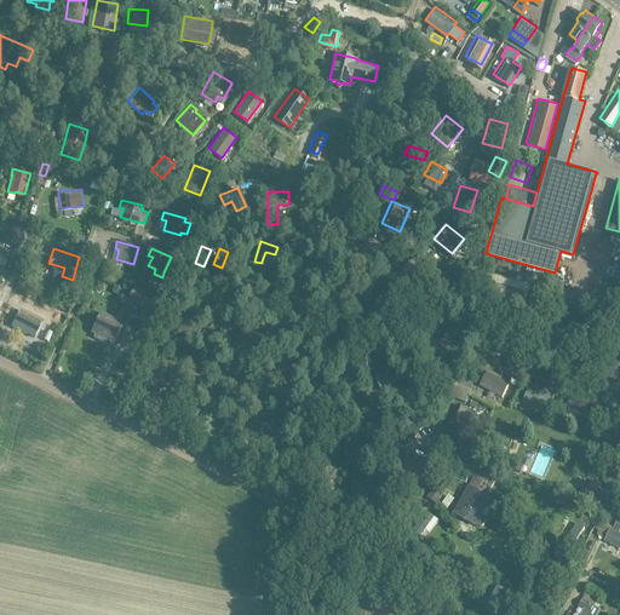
[(299,272),(296,277),(302,283),(305,279),(314,285),(321,276),(305,264),(299,272)]
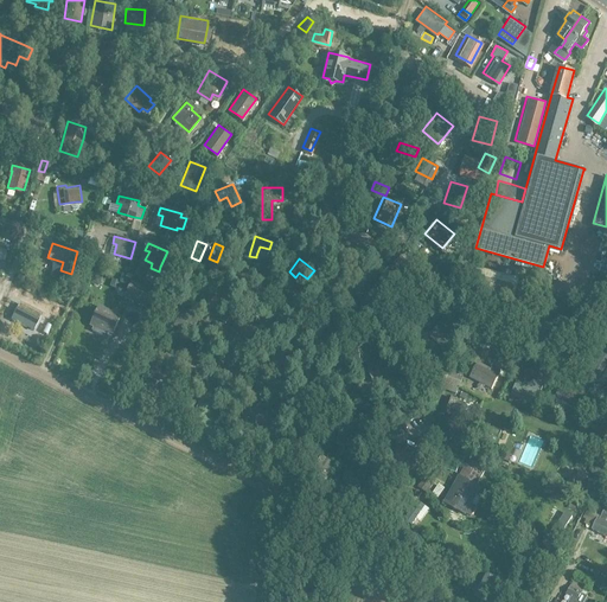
[(513,302),(519,276),(473,264),(466,290),(513,302)]
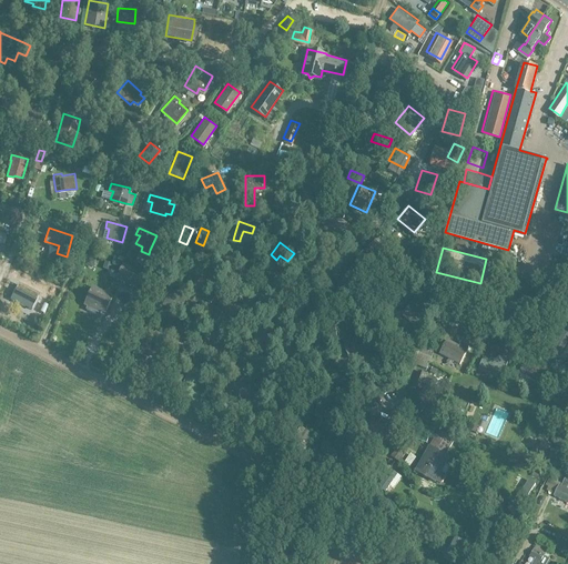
[(423,262),(413,275),(422,282),(430,269),(423,262)]
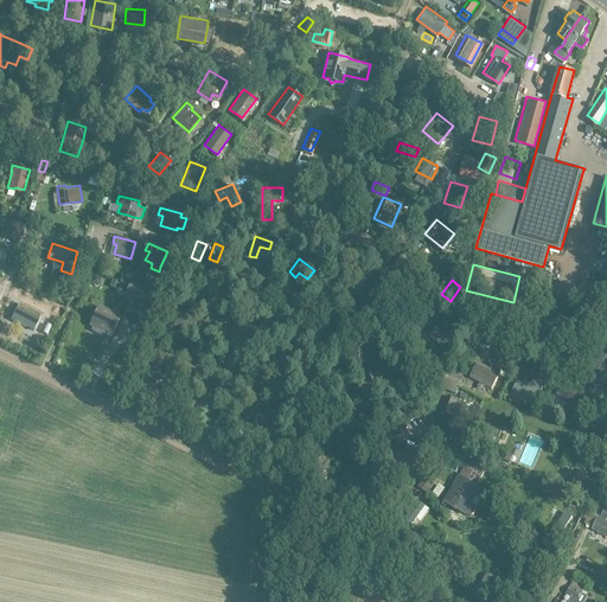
[(131,282),(125,295),(146,307),(154,292),(131,282)]
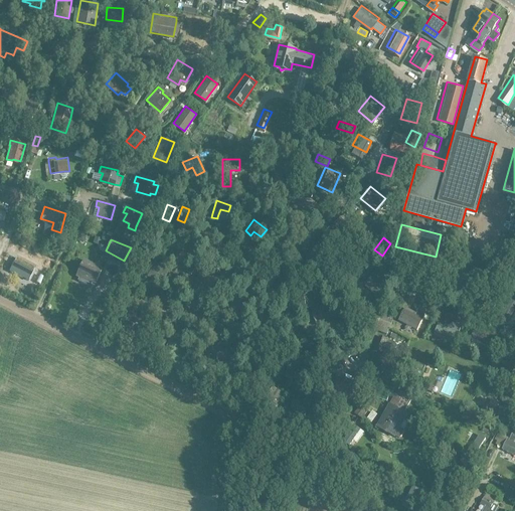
[(21,253),(15,267),(30,275),(37,261),(21,253)]
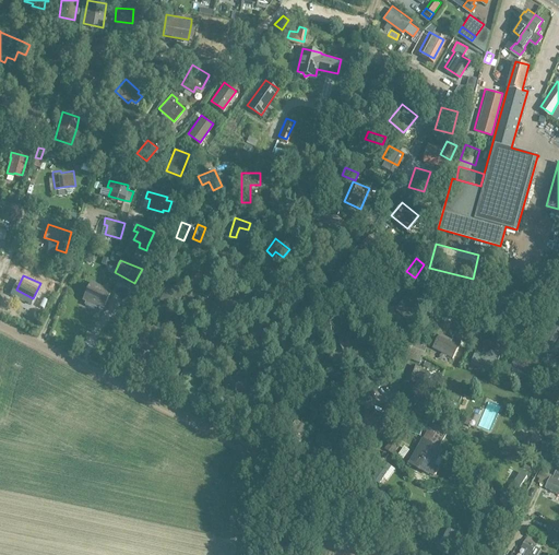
[(91,280),(83,297),(103,307),(110,290),(91,280)]
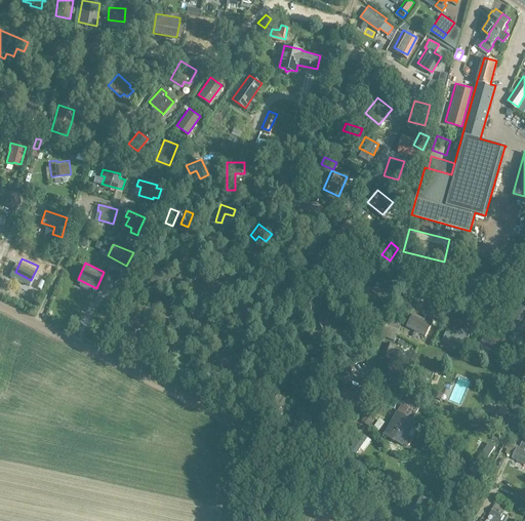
[(151,277),(149,281),(156,284),(160,277),(168,281),(172,273),(157,265),(151,277)]
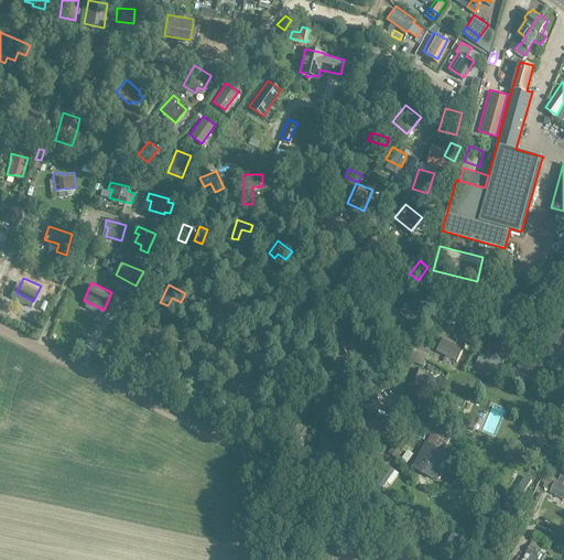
[(419,307),(416,309),(415,308),(416,308),(411,302),(410,303),(408,300),(398,310),(401,312),(401,311),(411,322),(420,312),(422,310),(419,307)]
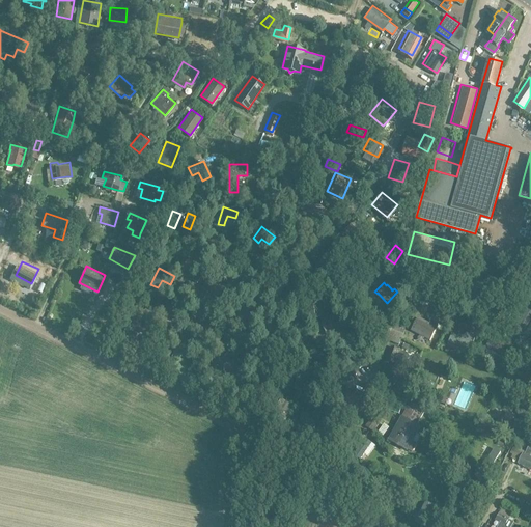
[(245,303),(232,316),(234,319),(236,317),(240,320),(244,314),(251,322),(257,314),(245,303)]
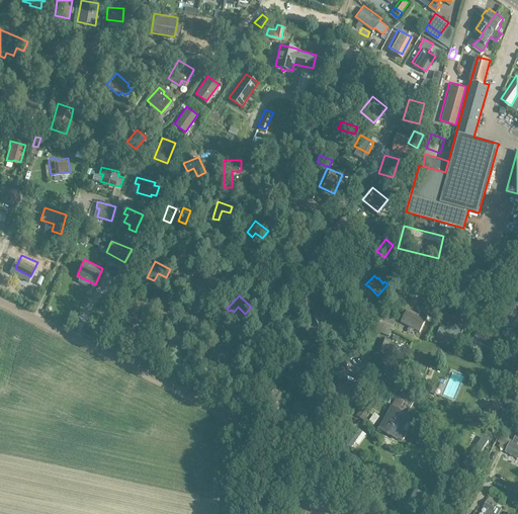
[(517,301),(513,298),(504,315),(512,320),(517,308),(517,301)]
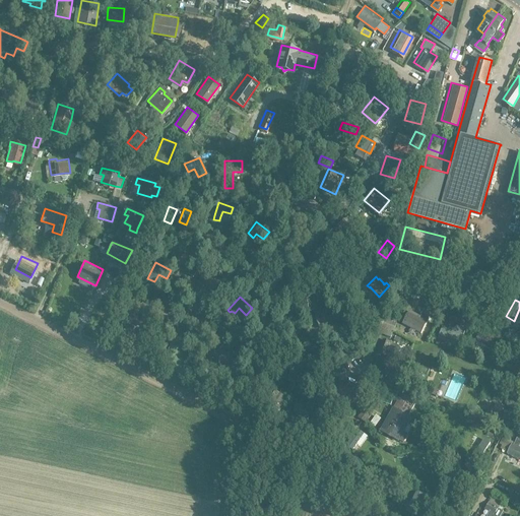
[(409,310),(403,321),(421,331),(428,319),(409,310)]
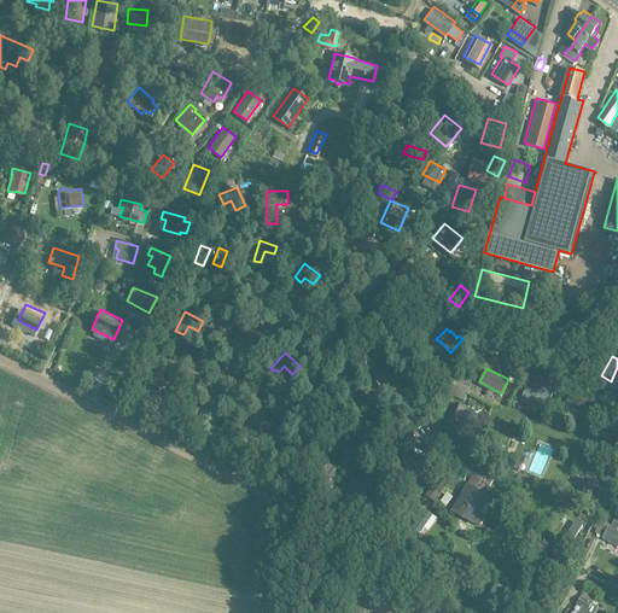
[(455,374),(448,392),(465,398),(472,380),(455,374)]
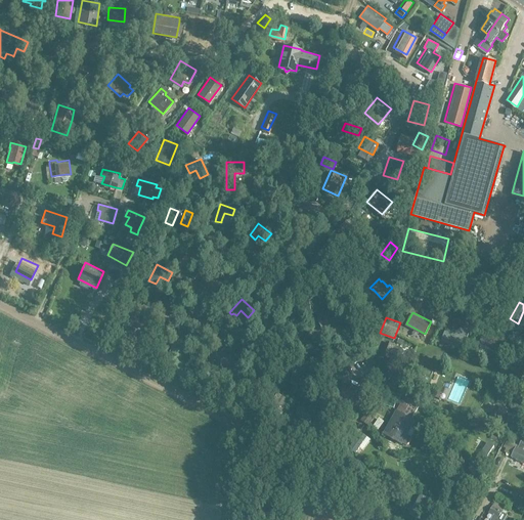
[(452,321),(448,334),(460,339),(465,327),(452,321)]
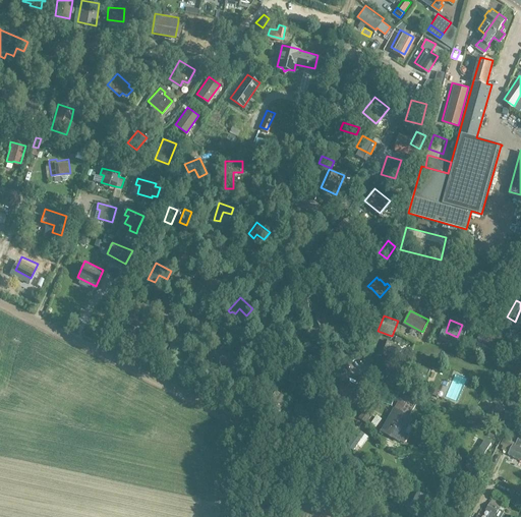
[(500,332),(497,336),(503,339),(505,335),(507,330),(503,328),(501,332),(500,332)]
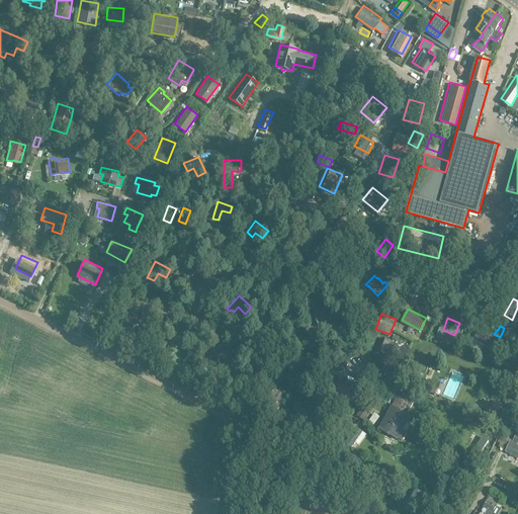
[(173,333),(167,346),(174,349),(175,345),(184,349),(188,340),(180,337),(173,333)]
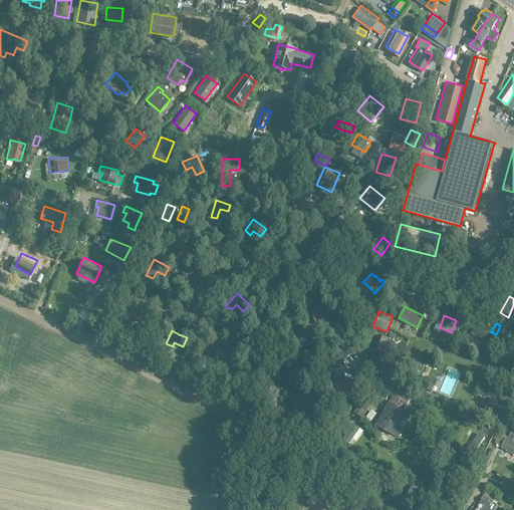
[(388,342),(390,336),(386,335),(379,332),(378,332),(373,346),(388,351),(391,343),(388,342)]
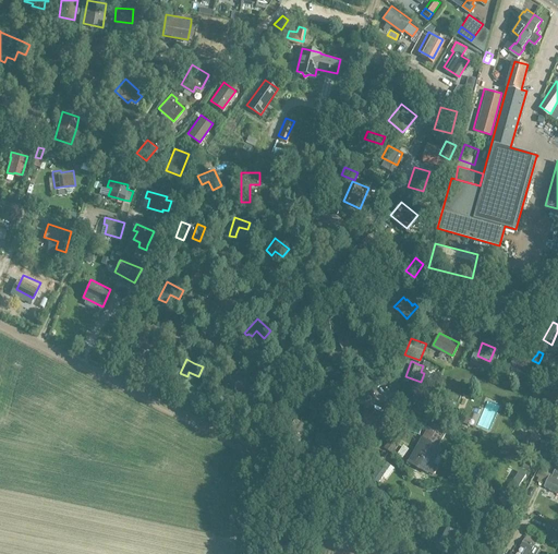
[(301,405),(295,414),(301,418),(305,407),(301,405)]
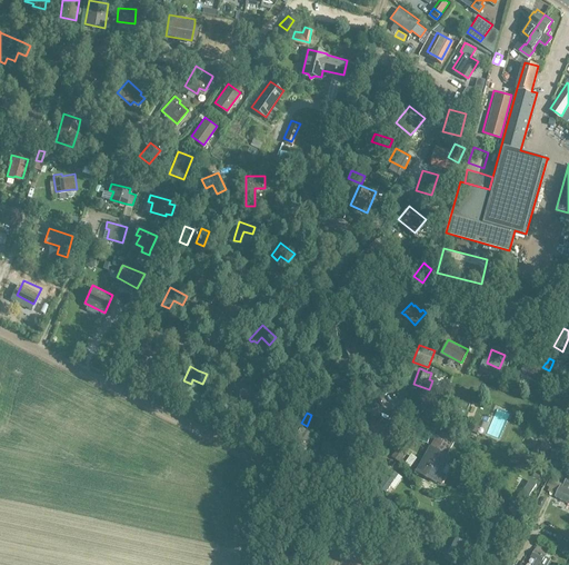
[(380,442),(385,444),(390,426),(372,420),(369,432),(382,436),(380,442)]
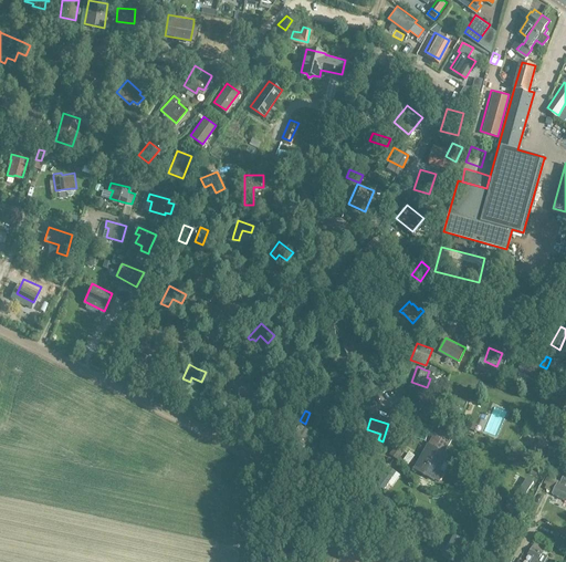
[(438,427),(416,467),(435,478),(436,477),(440,479),(443,472),(439,470),(444,460),(440,458),(452,436),(438,427)]
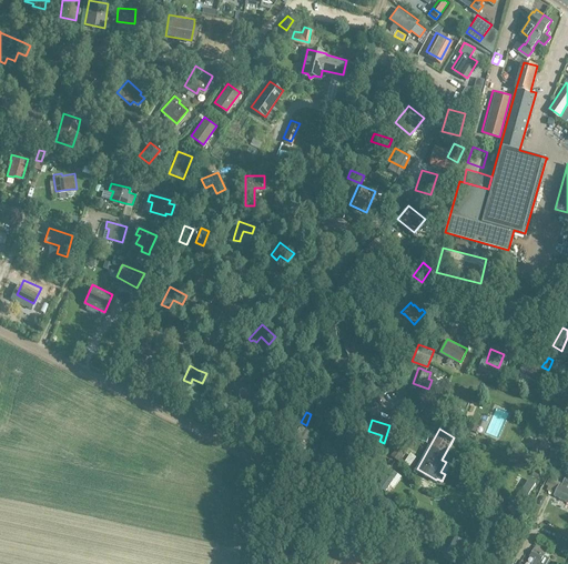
[(326,436),(320,449),(334,456),(341,444),(326,436)]
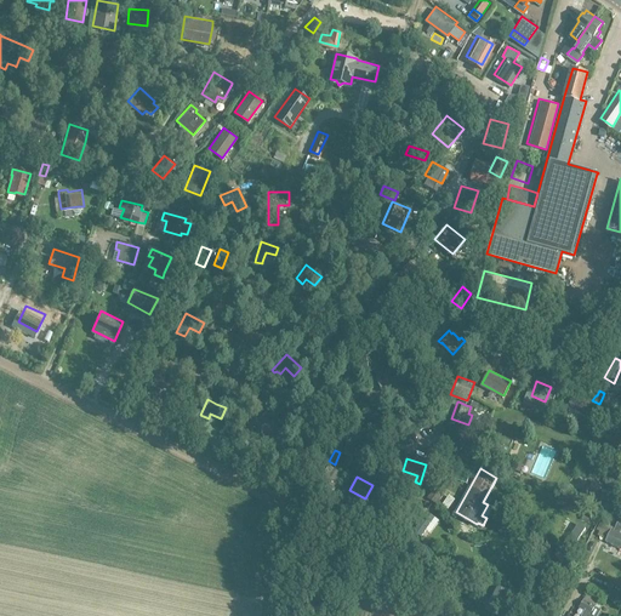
[(436,483),(427,495),(437,502),(445,490),(436,483)]
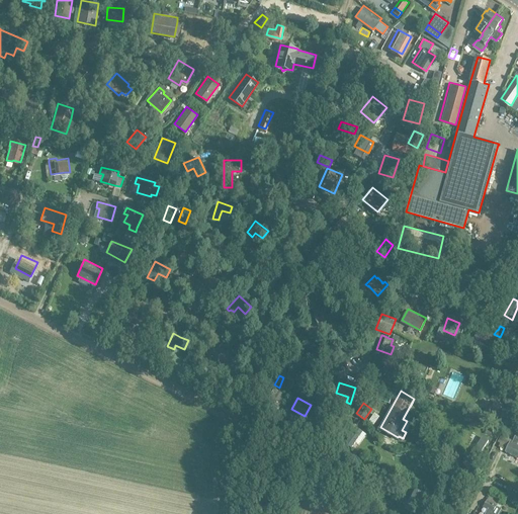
[(488,403),(483,414),(494,420),(499,408),(488,403)]
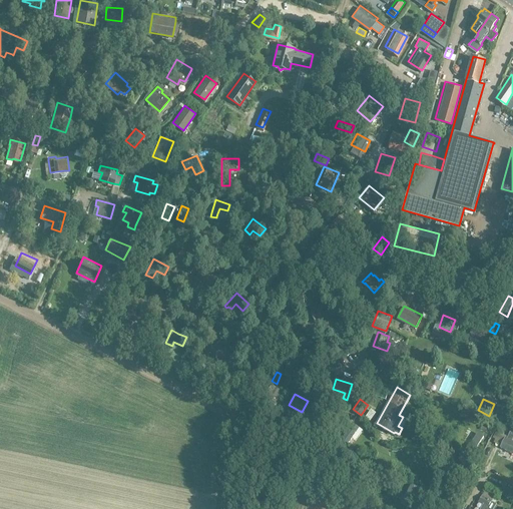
[(353,420),(342,437),(348,441),(360,425),(353,420)]
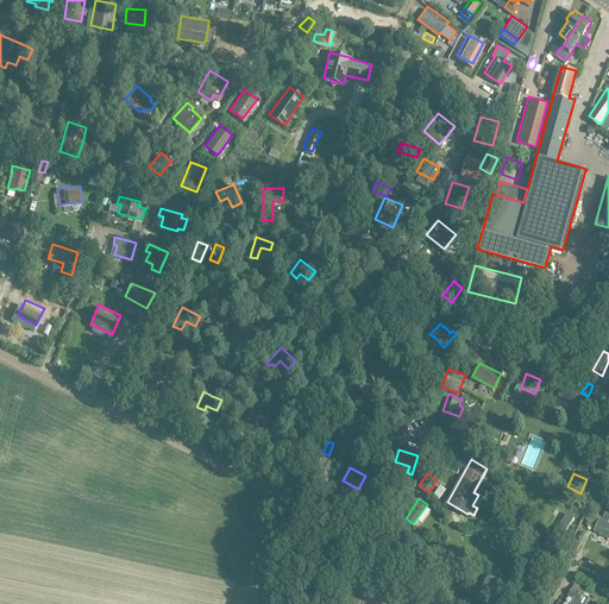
[(591,510),(586,522),(596,527),(595,528),(608,534),(608,510),(607,510),(604,516),(591,510)]
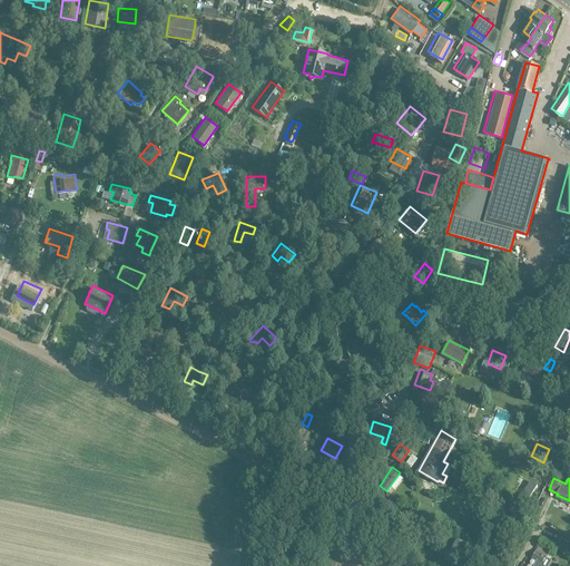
[(522,511),(516,504),(511,508),(518,516),(522,511)]
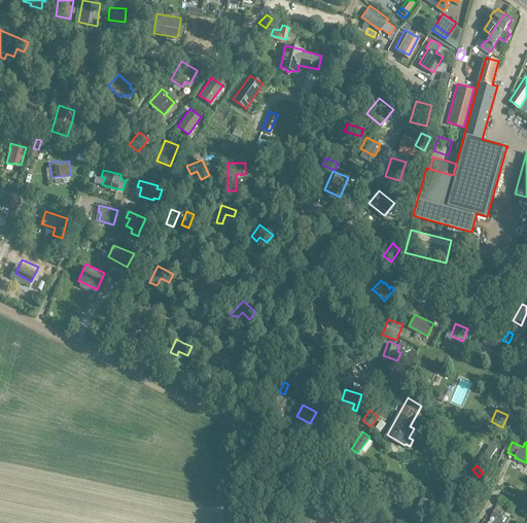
[(425,492),(415,513),(422,517),(433,496),(425,492)]
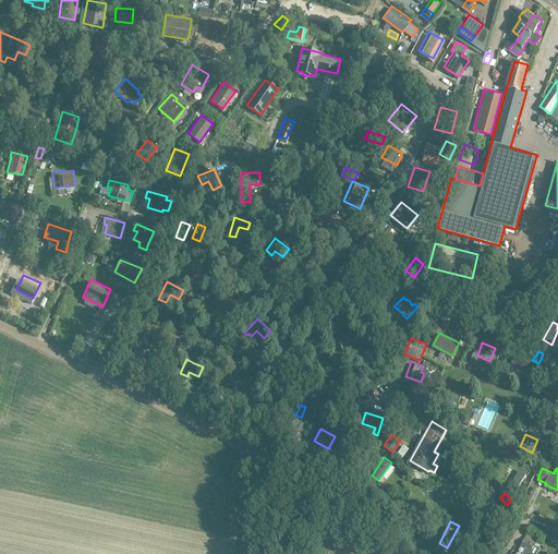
[(549,529),(546,534),(555,539),(557,533),(549,529)]
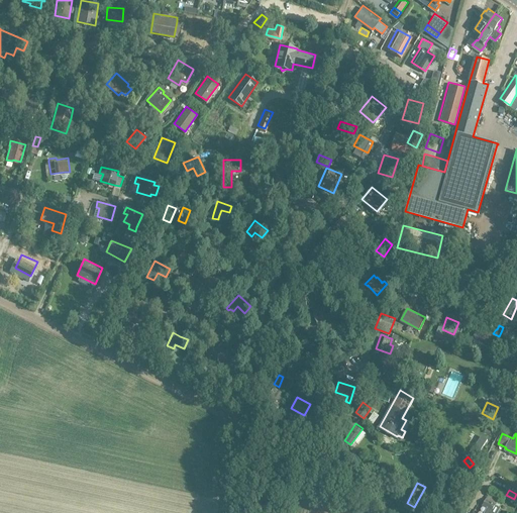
[(443,506),(440,512),(449,512),(454,502),(446,500),(442,498),(439,504),(443,506)]
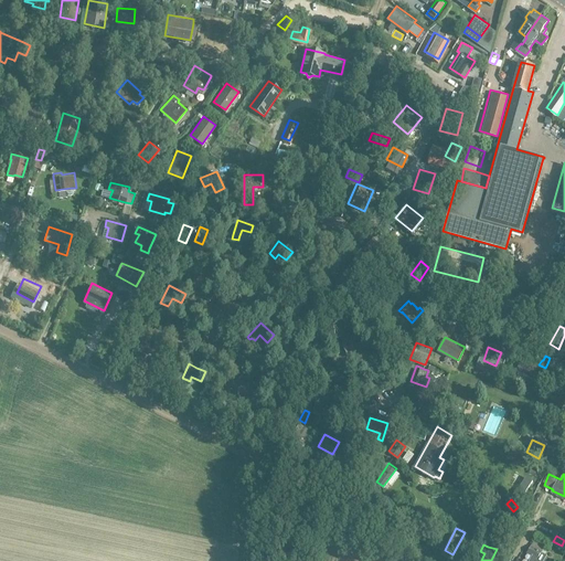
[(519,560),(518,560),(537,560),(535,560),(541,550),(532,544),(529,551),(534,554),(530,560),(519,560)]
